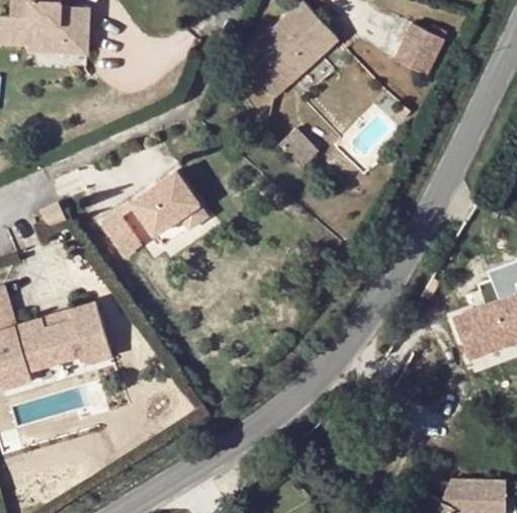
[(29,47),(28,53),(68,53),(69,39),(88,39),(90,6),(63,5),(63,0),(14,0),(13,16),(0,16),(0,44),(29,47)]
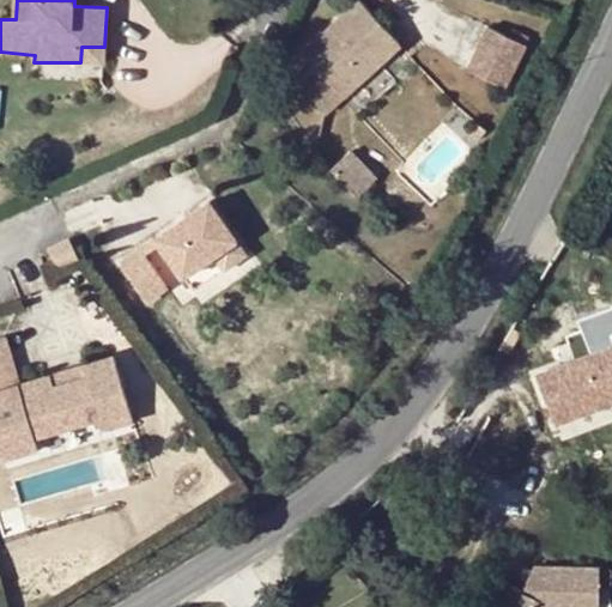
[(310,104),(327,123),(405,53),(364,7),(307,60),(315,70),(301,83),(315,99),(310,104)]
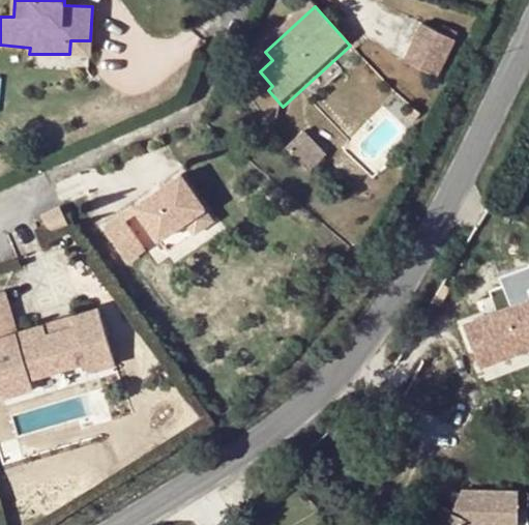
[(428,28),(409,65),(442,80),(460,42),(428,28)]
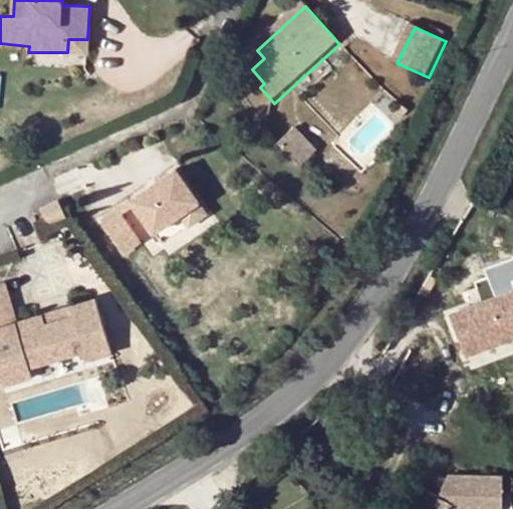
[(68,39),(67,52),(87,54),(87,39),(68,39)]
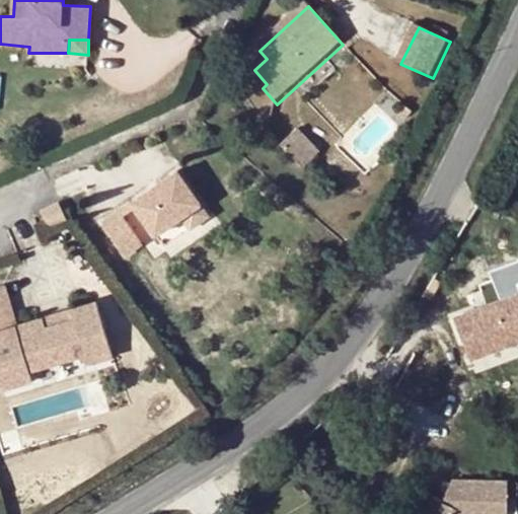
[(300,132),(284,147),(285,147),(307,170),(323,155),(300,132)]
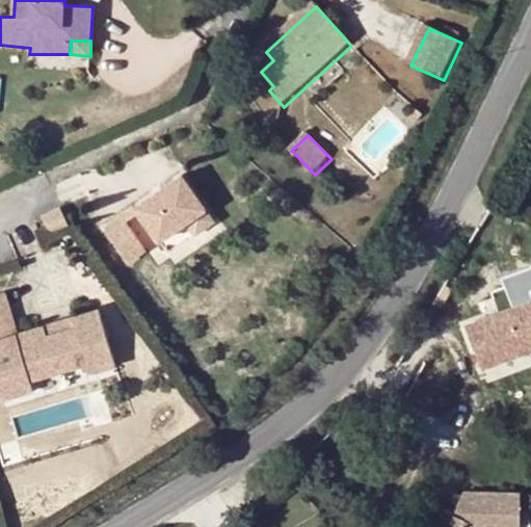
[(138,209),(161,242),(188,224),(207,209),(184,176),(138,209)]
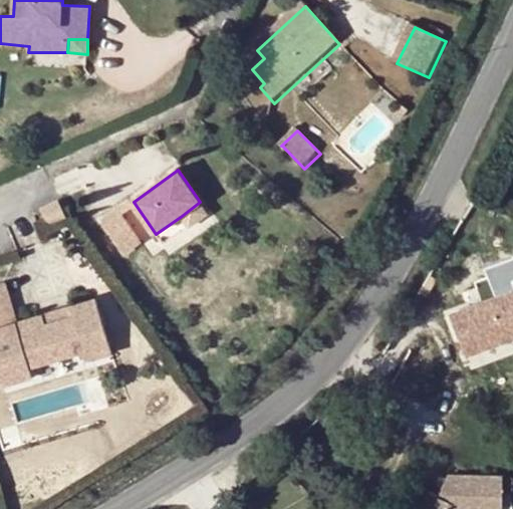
[(200,202),(182,216),(190,228),(209,214),(200,202)]
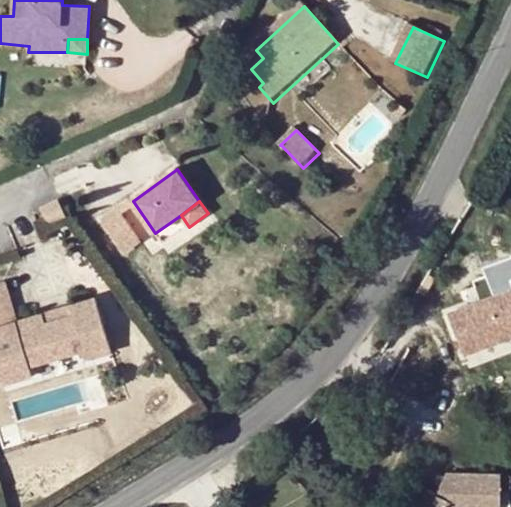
[(39,212),(47,230),(64,223),(56,205),(39,212)]
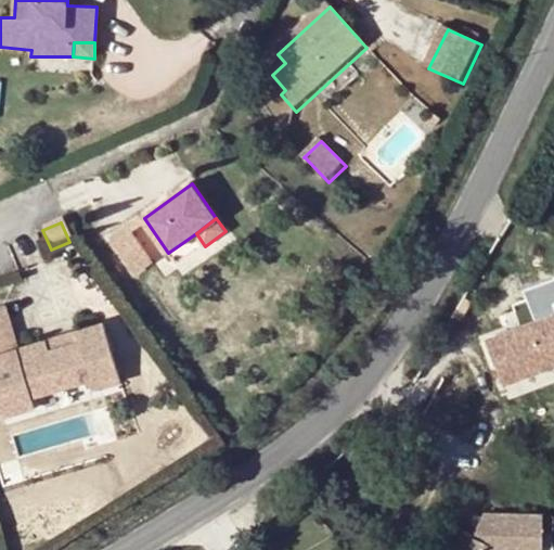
[(112,241),(136,276),(153,264),(128,229),(112,241)]
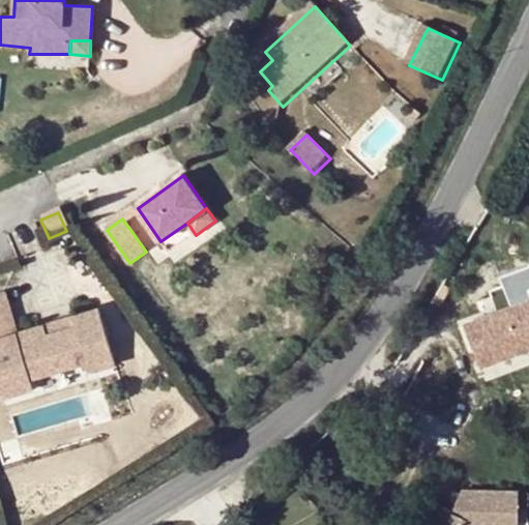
[(0,378),(5,397),(36,387),(33,377),(87,360),(90,371),(117,362),(98,308),(74,314),(78,327),(49,336),(46,324),(19,331),(5,292),(0,293),(0,378)]
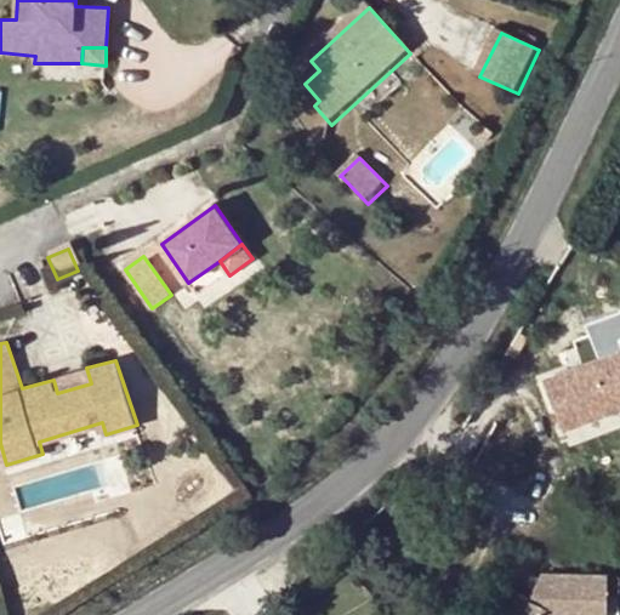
[(619,363),(540,394),(559,443),(619,420),(619,363)]
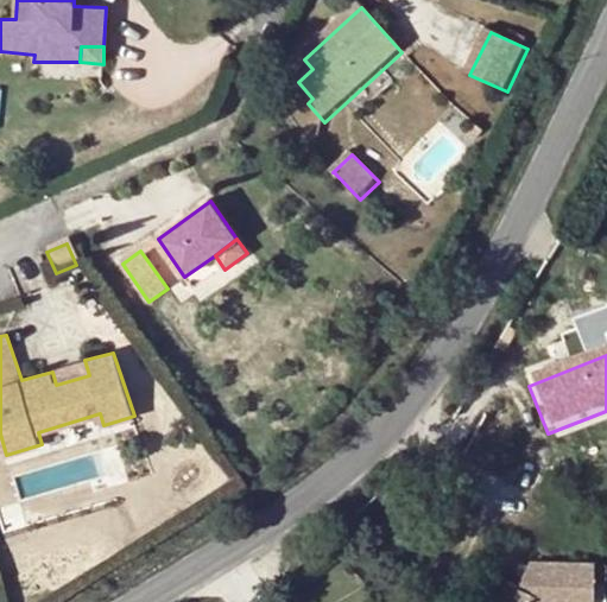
[(84,360),(52,372),(56,385),(89,375),(84,360)]
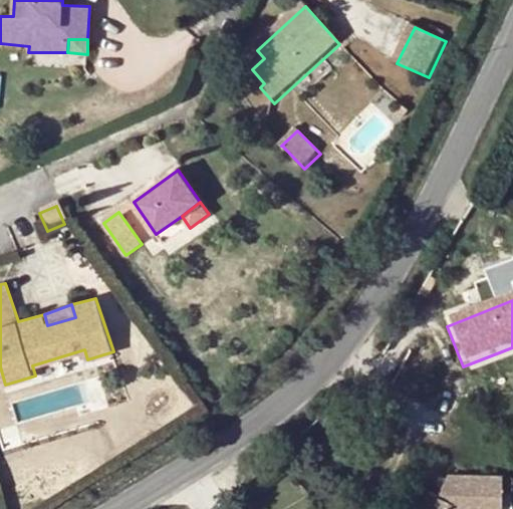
[(426,494),(418,508),(500,508),(500,478),(445,480),(436,498),(426,494)]
